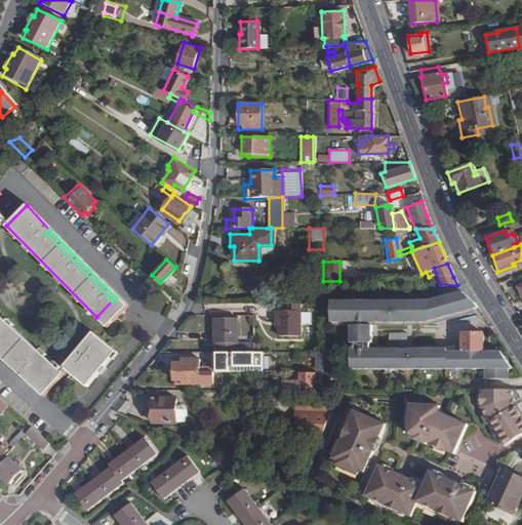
[(329,322),(425,323),(472,309),(477,307),(473,303),(460,292),(423,301),(329,301),(329,322)]
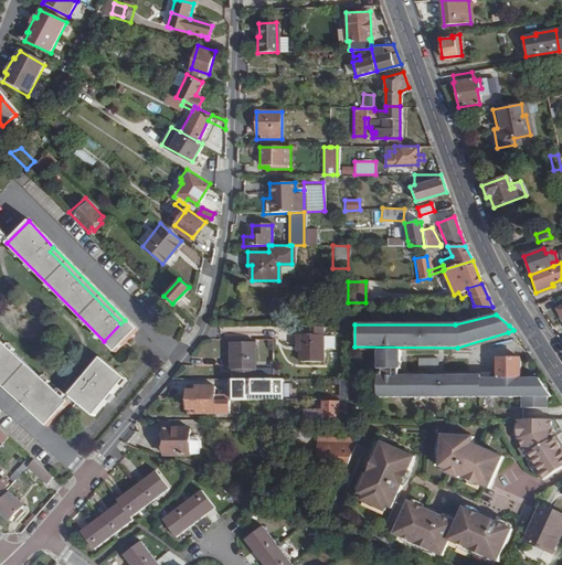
[(458,351),(509,336),(508,332),(457,348),(354,347),(354,351),(375,351),(398,351),(458,351)]
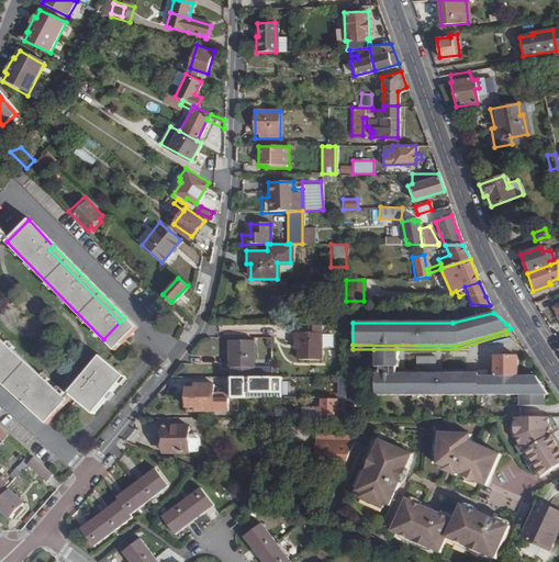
[(319,332),(308,332),(308,334),(295,334),(295,361),(320,362),(319,332)]
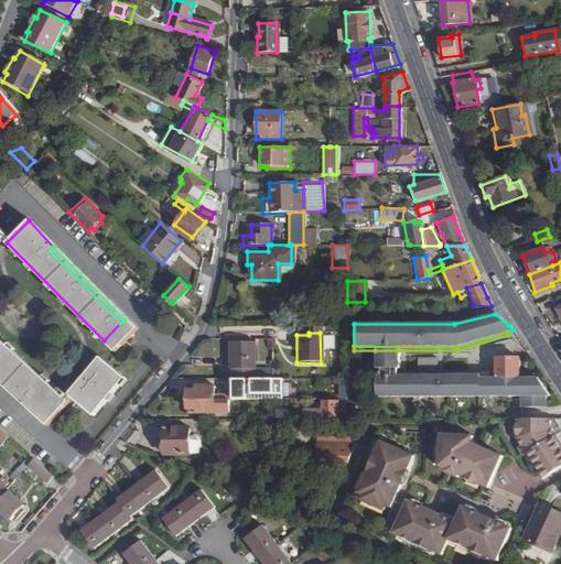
[(0,375),(50,419),(66,401),(0,342),(0,375)]
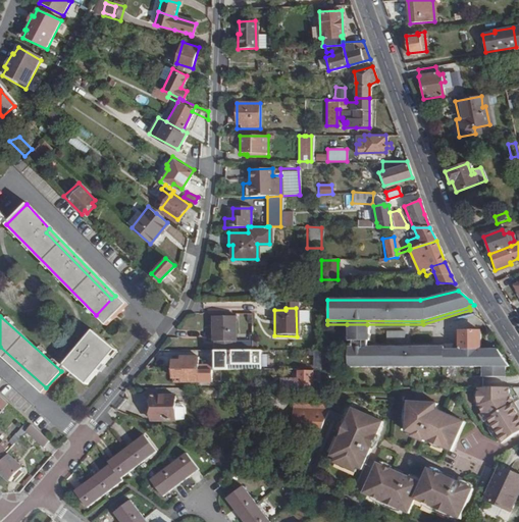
[(212,351),(232,351),(232,316),(211,316),(211,344),(212,344),(212,351)]
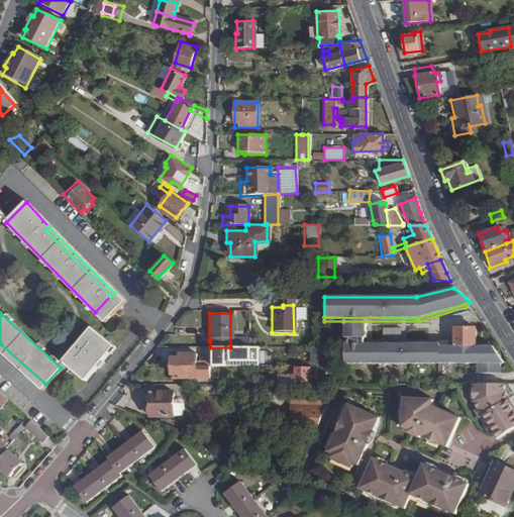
[(364,321),(343,321),(343,339),(364,339),(364,321)]
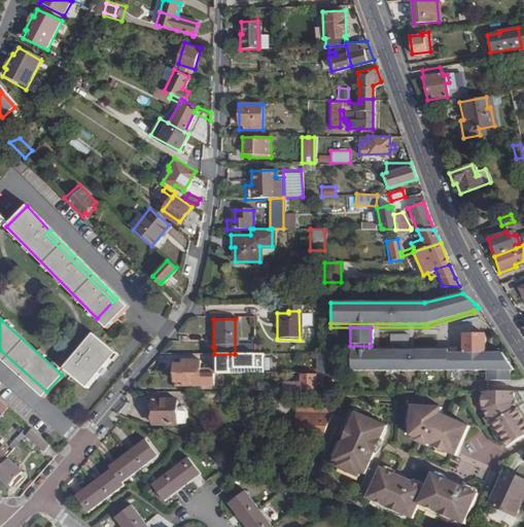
[(92,334),(63,369),(85,387),(115,353),(92,334)]
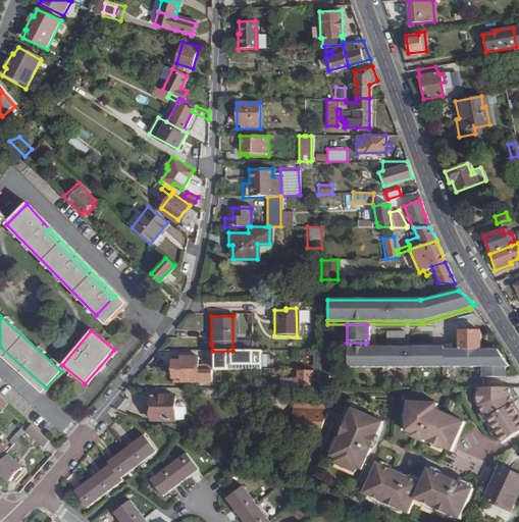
[(478,332),(457,332),(457,351),(478,350),(478,332)]
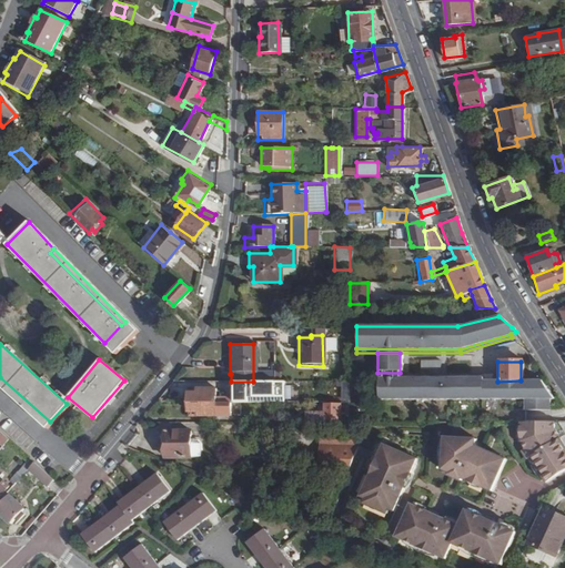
[(0,386),(46,427),(50,422),(0,377),(0,386)]
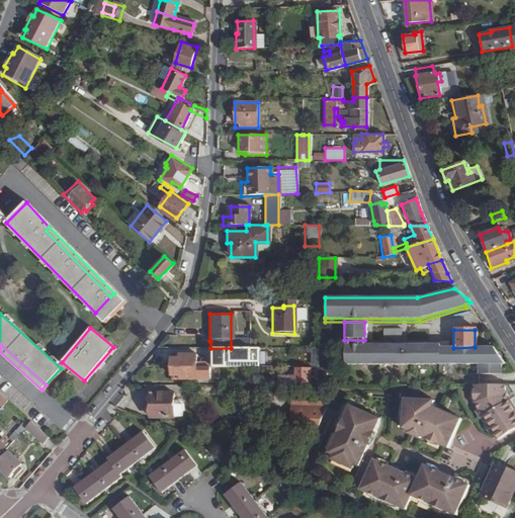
[(362,345),(344,345),(344,365),(476,365),(475,375),(499,374),(498,365),(502,365),(492,347),(487,347),(475,347),(453,348),(447,348),(439,348),(439,345),(362,345)]
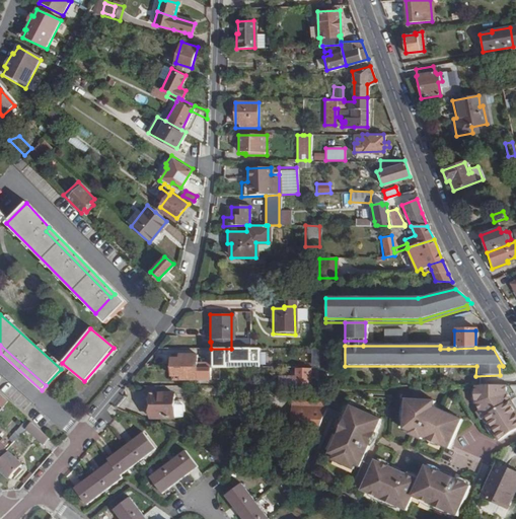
[(170,354),(170,367),(200,367),(200,360),(196,360),(196,351),(178,351),(178,354),(170,354)]
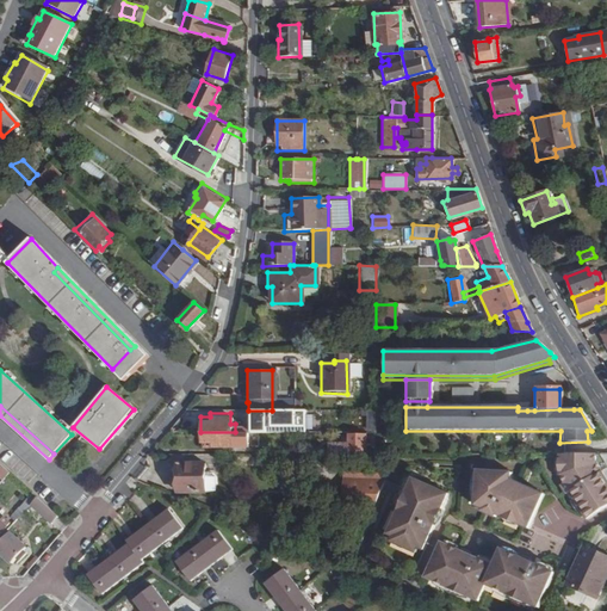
[(235,432),(200,432),(200,443),(210,443),(210,446),(231,446),(231,434),(235,434),(235,432)]
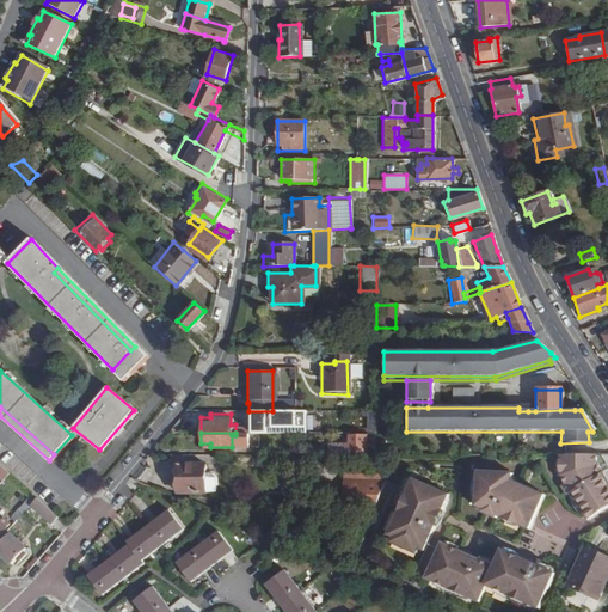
[(330,444),(330,454),(363,454),(363,436),(349,436),(349,444),(330,444)]
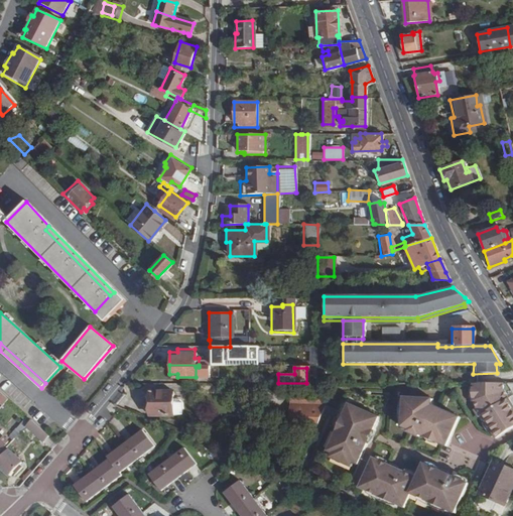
[(512,395),(505,383),(469,383),(470,401),(474,408),(471,410),(476,418),(479,415),(492,435),(509,424),(507,422),(512,418),(512,395)]
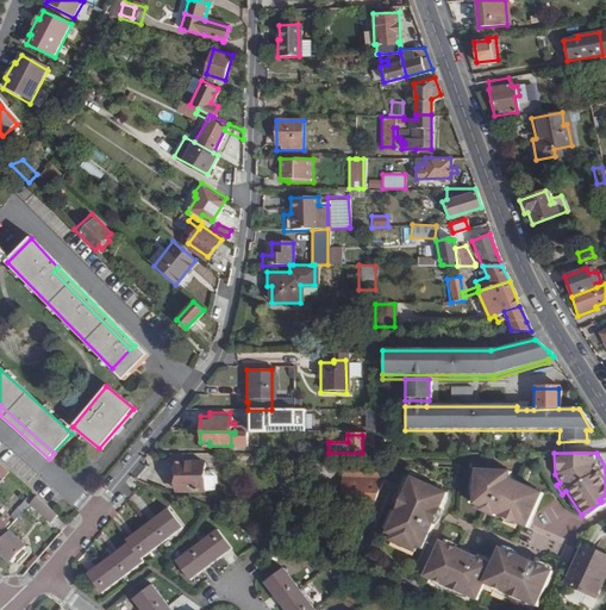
[(202,490),(202,462),(176,461),(176,491),(202,490)]
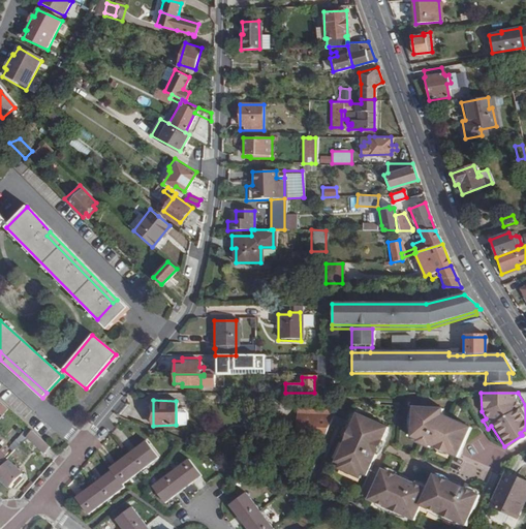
[(328,414),(328,405),(297,405),(297,439),(320,439),(331,414),(328,414)]
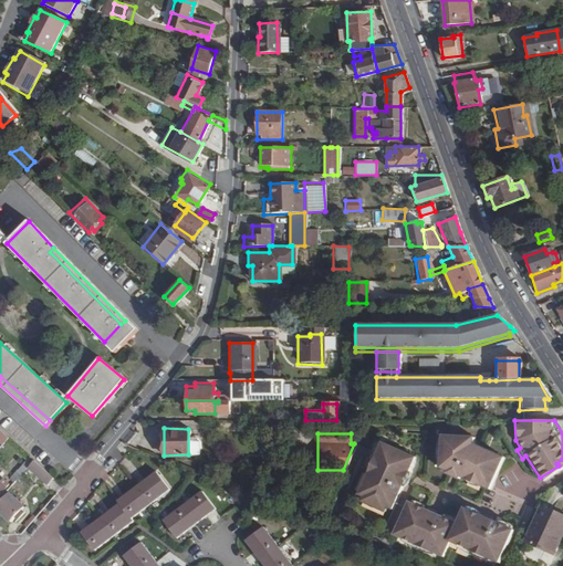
[(506,461),(475,447),(476,440),(444,438),(441,471),(451,475),(452,472),(460,475),(459,479),(468,483),(469,480),(483,486),(482,489),(491,493),(506,461)]
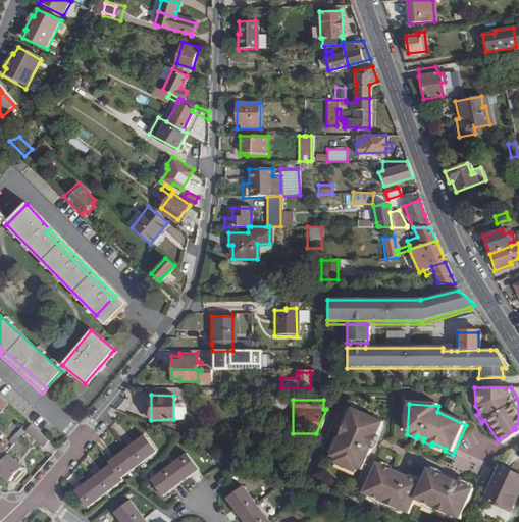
[(371,444),(372,445),(382,422),(352,408),(329,457),(359,471),(370,450),(368,449),(371,444)]
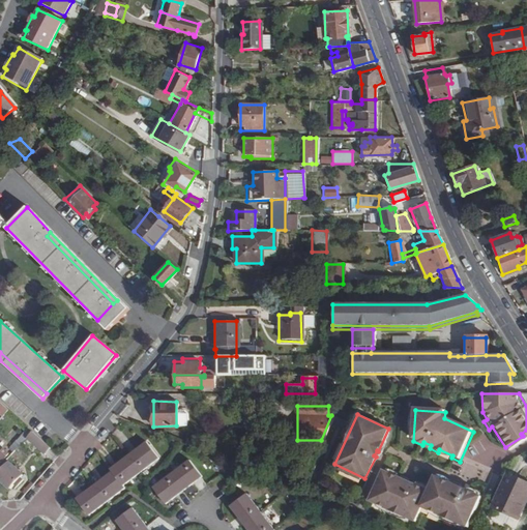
[(29,433),(23,440),(41,455),(47,448),(29,433)]
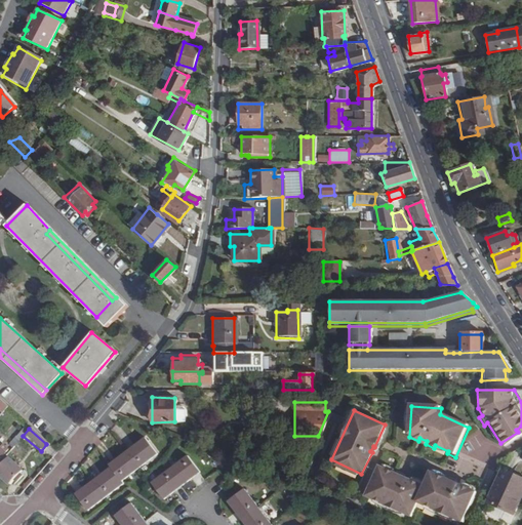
[(108,466),(109,468),(119,481),(155,453),(143,438),(108,466)]
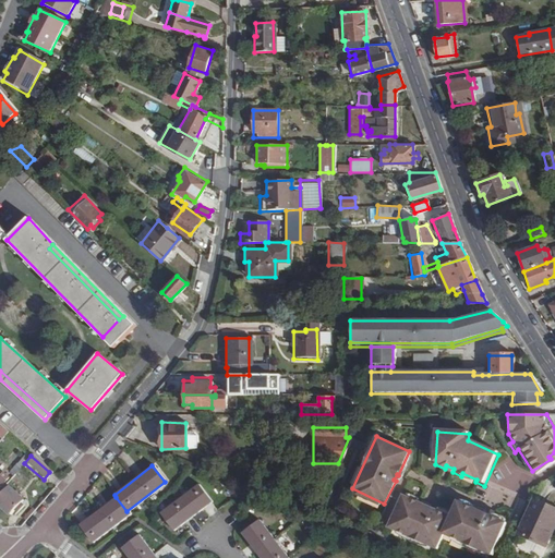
[(210,501),(197,485),(159,513),(172,530),(210,501)]
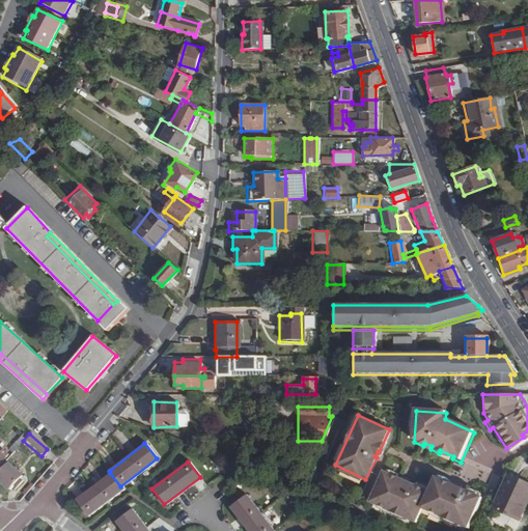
[(8,464),(0,472),(0,479),(9,490),(23,476),(8,464)]
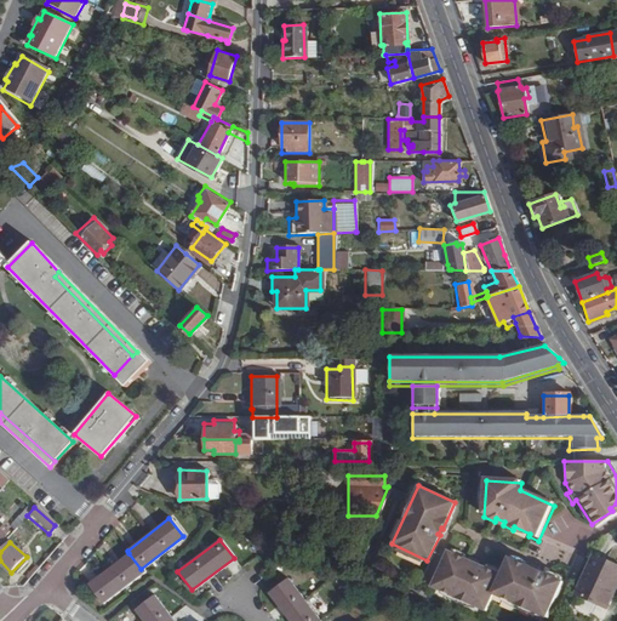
[(468,603),(484,610),(501,573),(445,548),(428,585),(456,598),(457,594),(469,600),(468,603)]
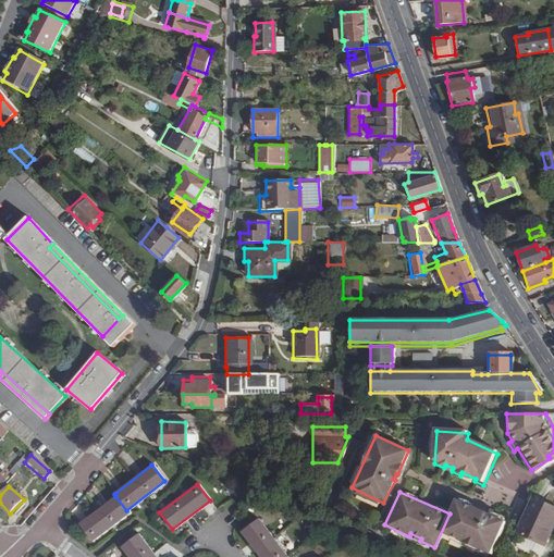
[(126,510),(115,496),(77,524),(90,542),(127,512),(126,510)]
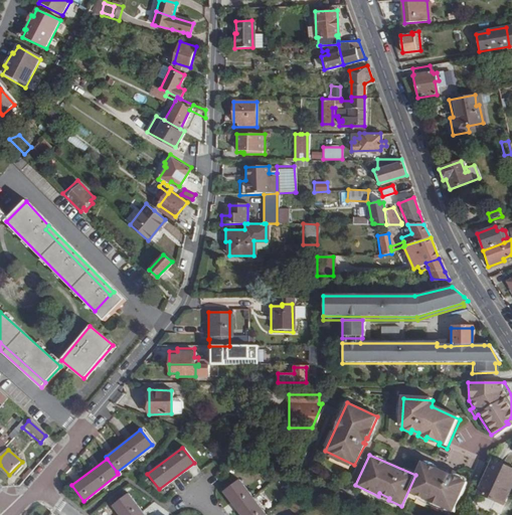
[(415,475),(408,491),(431,501),(432,499),(441,503),(440,506),(454,511),(467,481),(421,461),(415,475)]
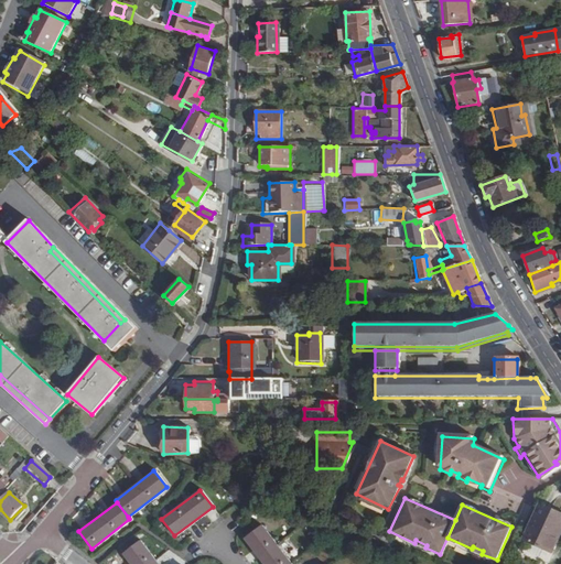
[(558,518),(537,508),(520,542),(548,555),(557,539),(549,535),(558,518)]
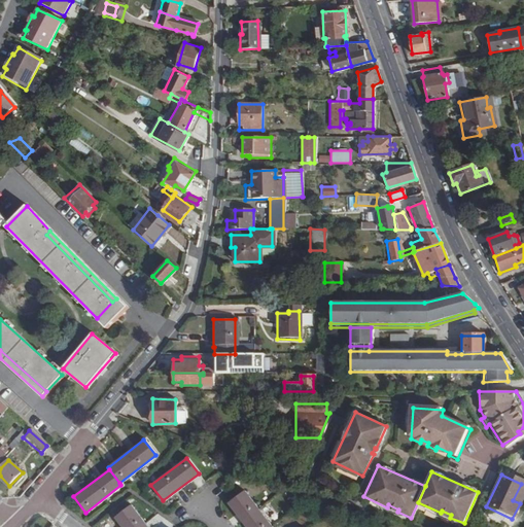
[(513,500),(520,503),(523,493),(523,484),(521,484),(513,500)]
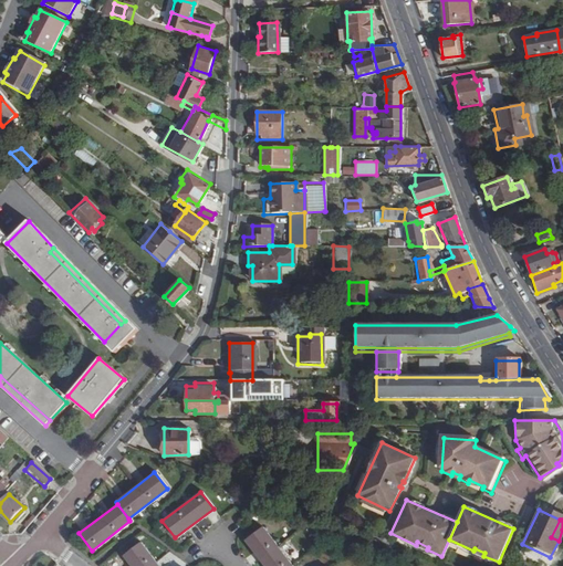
[(290,565),(261,527),(244,541),(263,565),(290,565)]
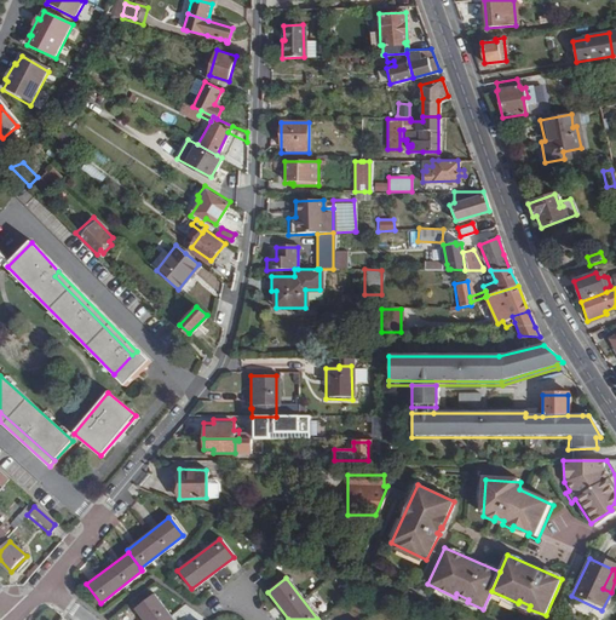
[(171,619),(153,595),(133,609),(142,619),(171,619)]
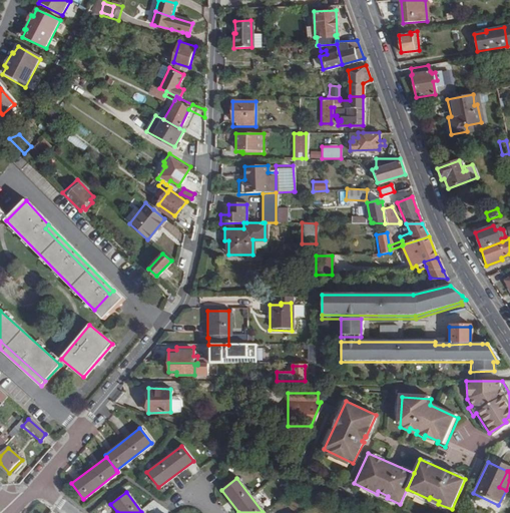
[(257,498),(266,508),(271,504),(262,493),(257,498)]
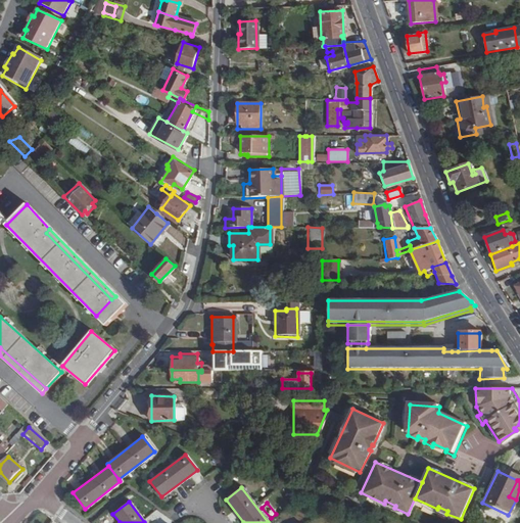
[(326,522),(332,519),(325,510),(309,522),(326,522)]
